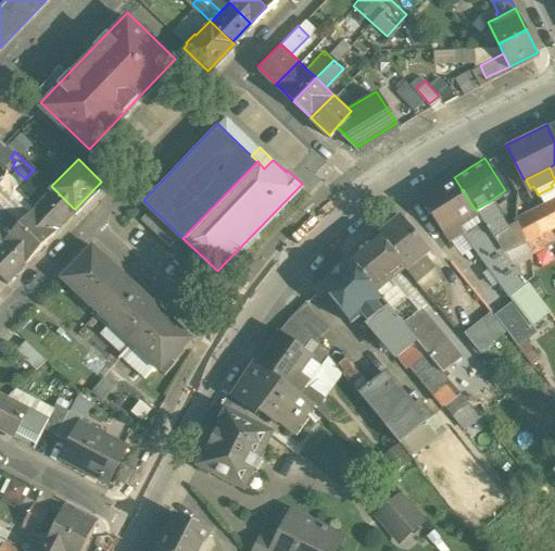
[(51,186),(34,170),(25,179),(43,197),(52,187),(51,186)]
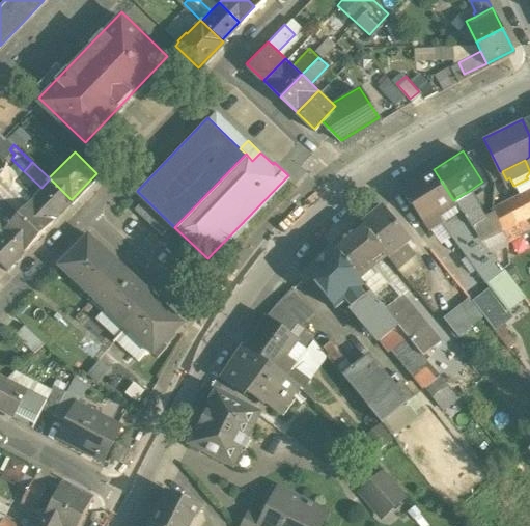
[(434,169),(401,189),(427,228),(440,220),(458,209),(453,200),(434,169)]
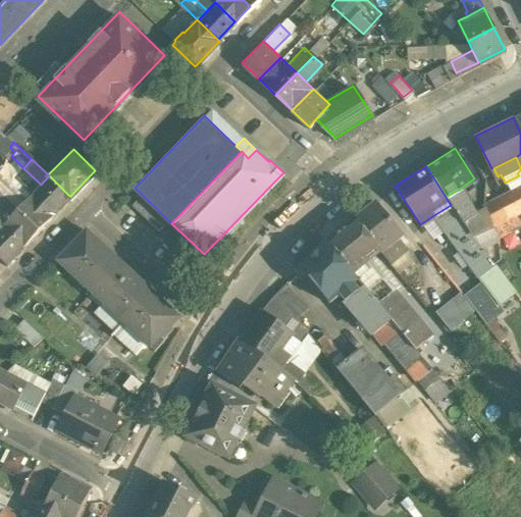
[(41,185),(34,193),(54,212),(69,196),(49,175),(41,185)]
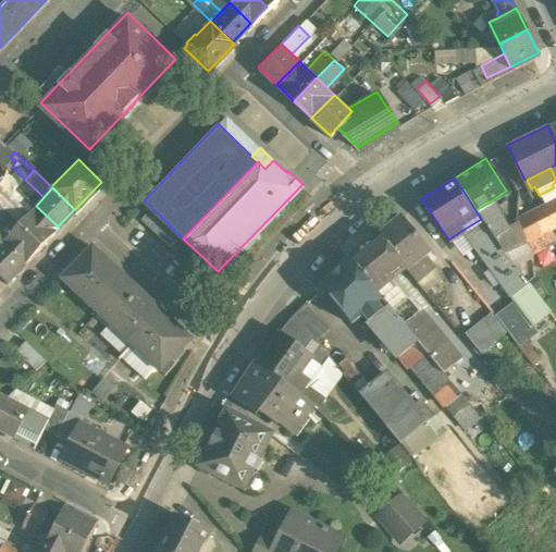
[(28,212),(10,195),(1,205),(20,222),(28,212)]
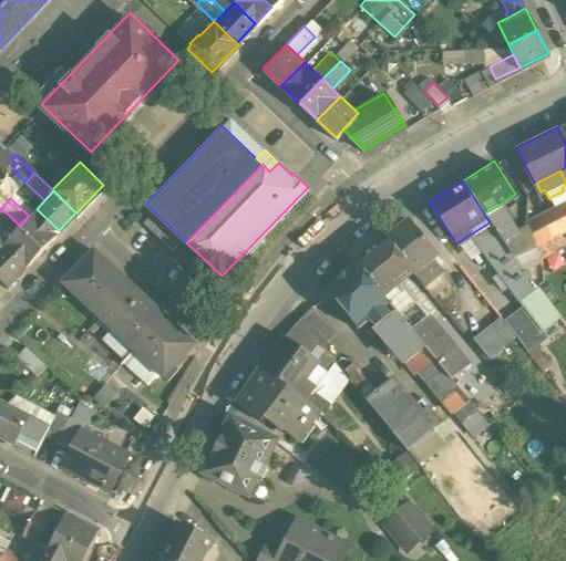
[(565,201),(525,222),(531,234),(534,242),(565,225),(565,201)]
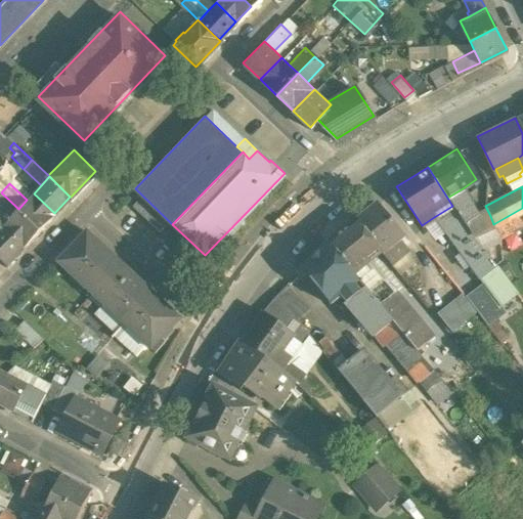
[(463,188),(447,198),(452,206),(461,218),(475,211),(463,188)]
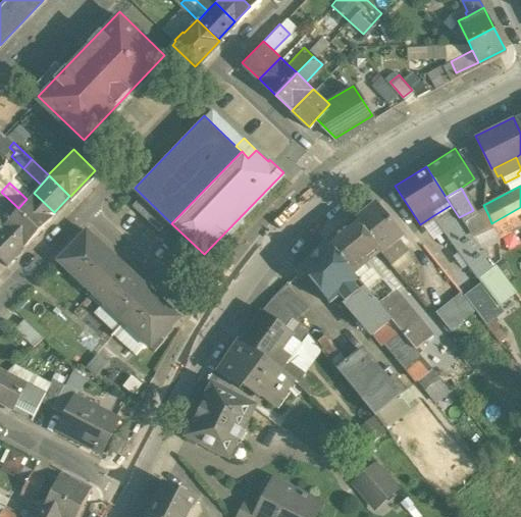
[(18,208),(1,192),(0,192),(0,208),(9,217),(18,208)]
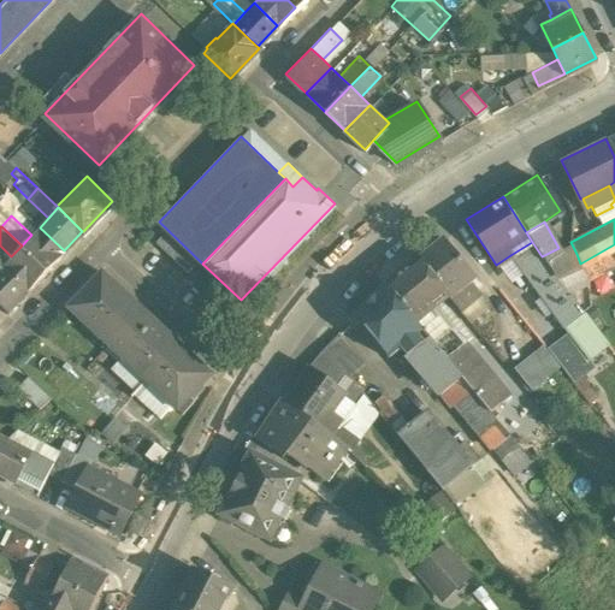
[(64,250),(40,227),(31,235),(22,246),(46,270),(64,250)]
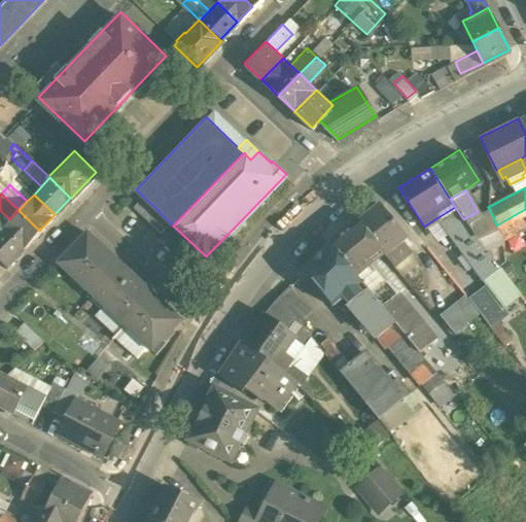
[(379,202),(357,219),(383,251),(395,266),(408,255),(412,251),(402,239),(407,236),(379,202)]
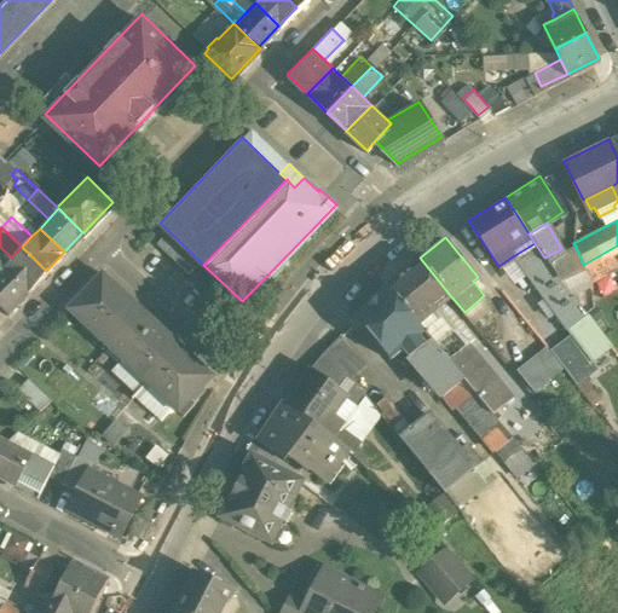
[(513,256),(567,328),(588,313),(570,293),(544,258),(535,243),(513,256)]
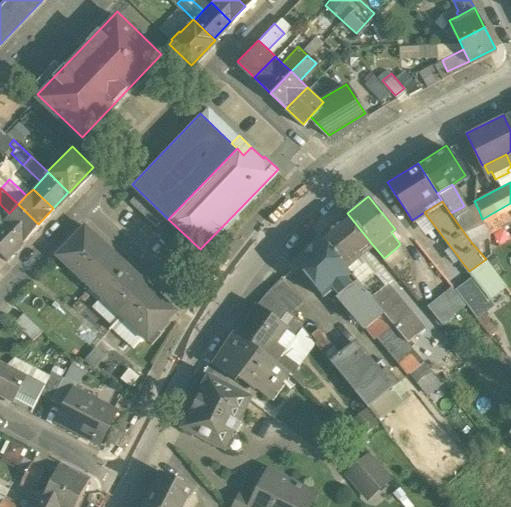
[(9,213),(0,204),(0,220),(1,221),(2,221),(9,213)]
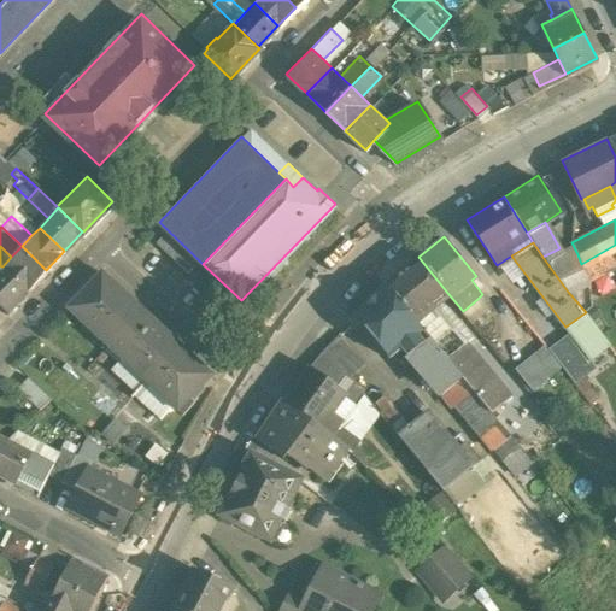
[(11,257),(3,266),(27,289),(46,270),(22,246),(11,257)]
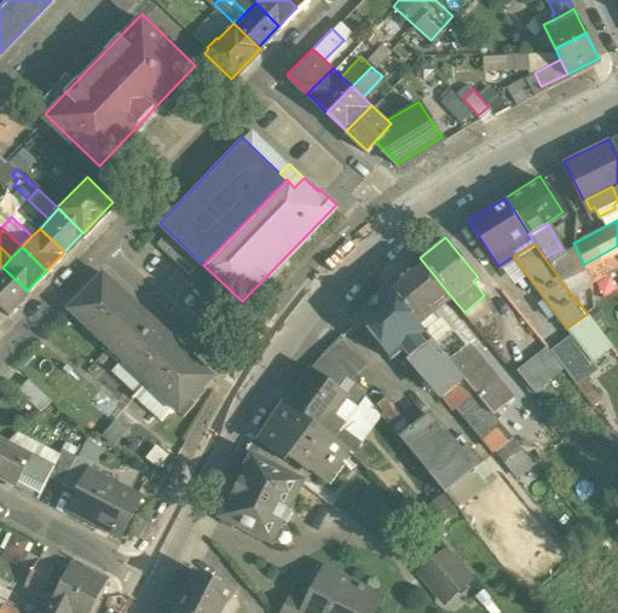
[(583,265),(579,255),(566,260),(561,249),(544,258),(570,293),(589,282),(583,265)]
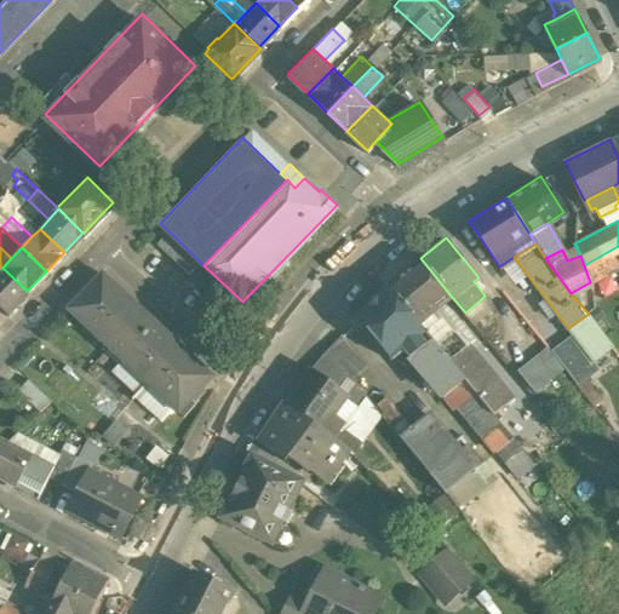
[(451,296),(420,258),(388,285),(417,321),(437,304),(439,304),(451,296)]
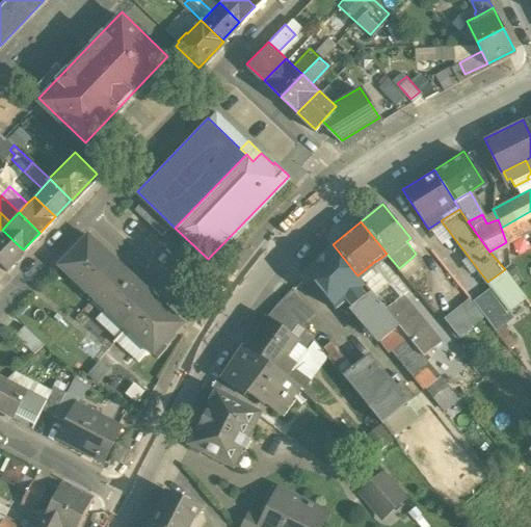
[(23,249),(2,230),(1,230),(0,231),(0,260),(6,267),(23,249)]
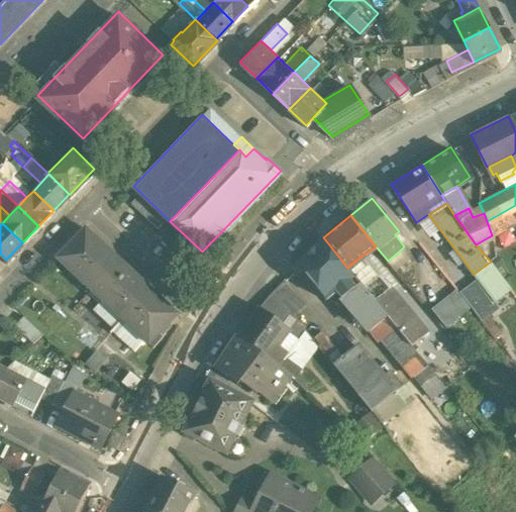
[(149,288),(84,225),(56,256),(57,258),(60,254),(90,284),(88,287),(90,289),(92,286),(123,315),(149,288)]
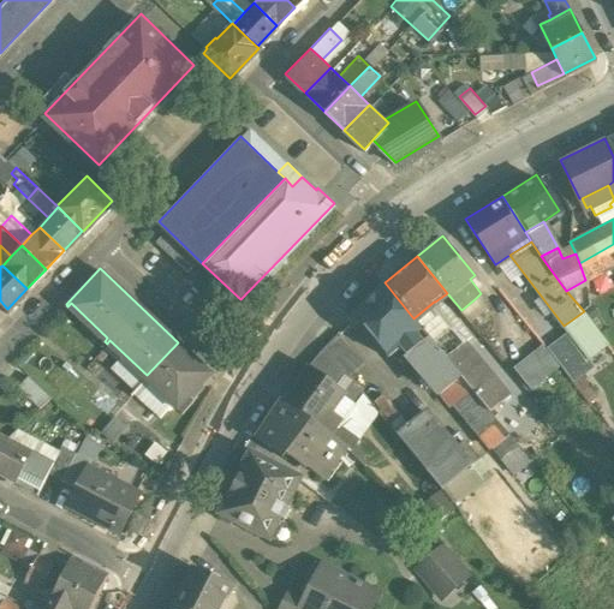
[(385,282),(353,315),(386,354),(398,345),(421,327),(413,318),(385,282)]
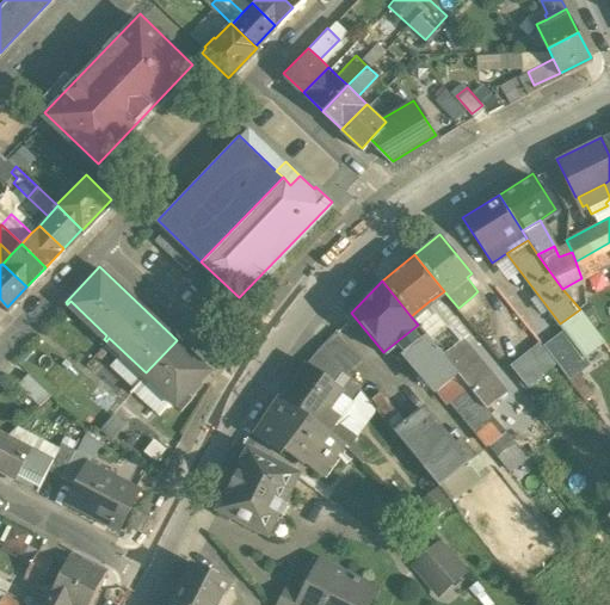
[(473,296),(458,308),(466,319),(481,306),(473,296)]
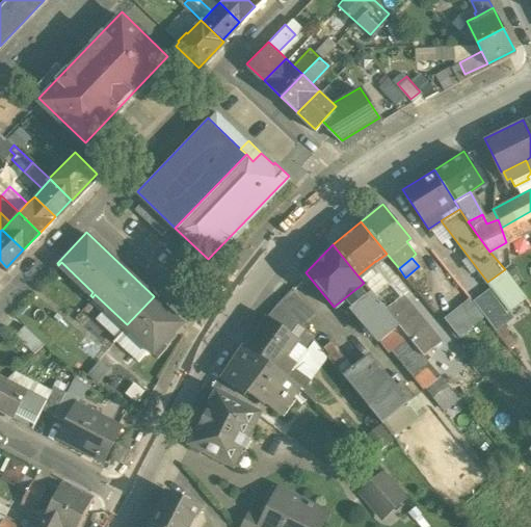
[(402,293),(376,261),(375,261),(357,275),(364,283),(380,304),(385,308),(402,293)]
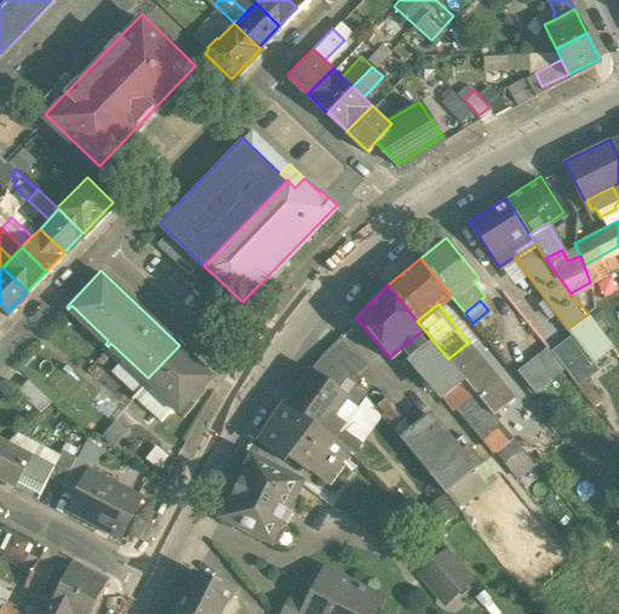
[(612,344),(589,314),(568,328),(571,333),(591,360),(612,344)]
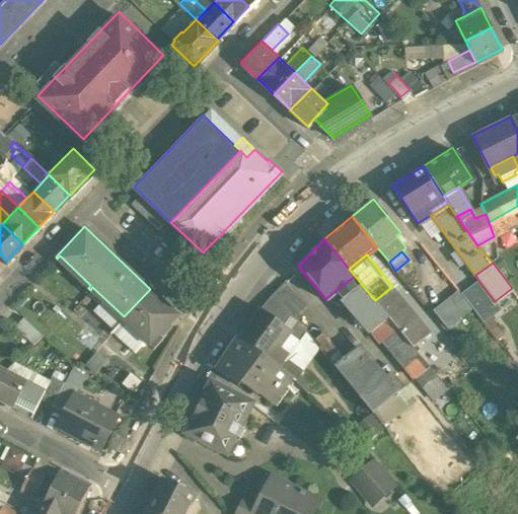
[(371,296),(355,276),(336,291),(353,311),(371,296)]
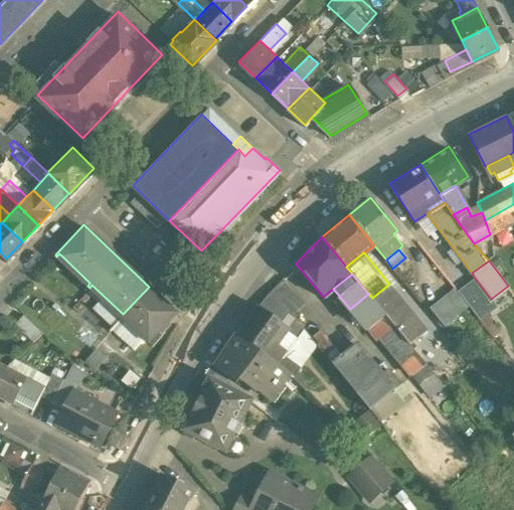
[(491,299),(474,277),(457,289),(468,303),(479,318),(486,313),(496,305),(491,299)]
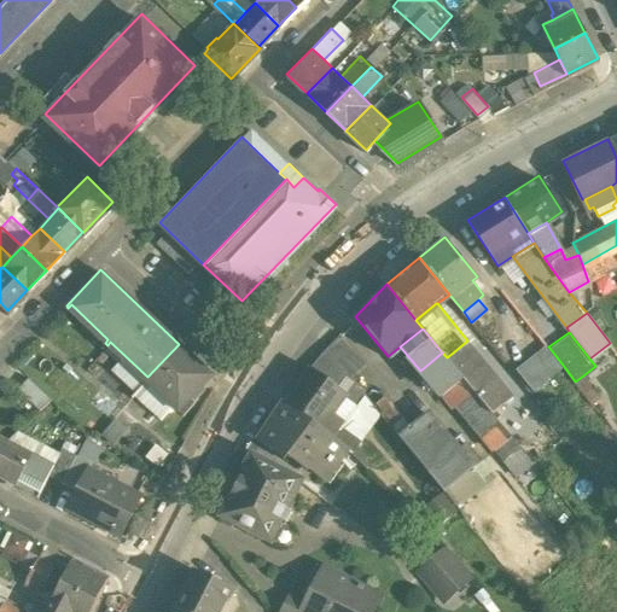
[(364,365),(338,334),(325,348),(349,377),(364,365)]
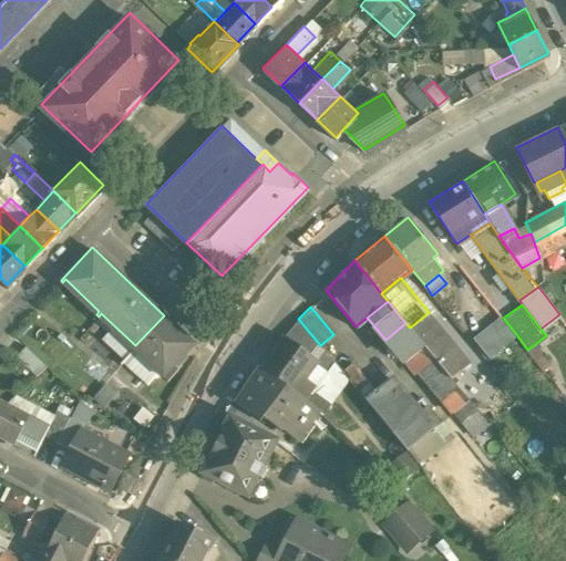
[(470,363),(429,312),(410,328),(423,344),(451,378),(458,373),(470,363)]
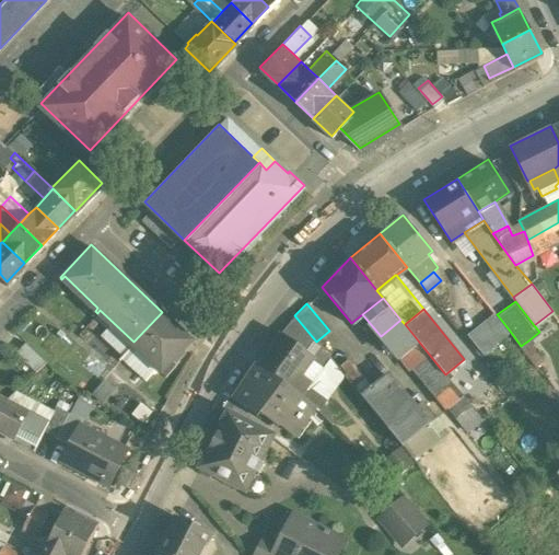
[(497,314),(495,311),(477,325),(492,343),(509,330),(497,314)]
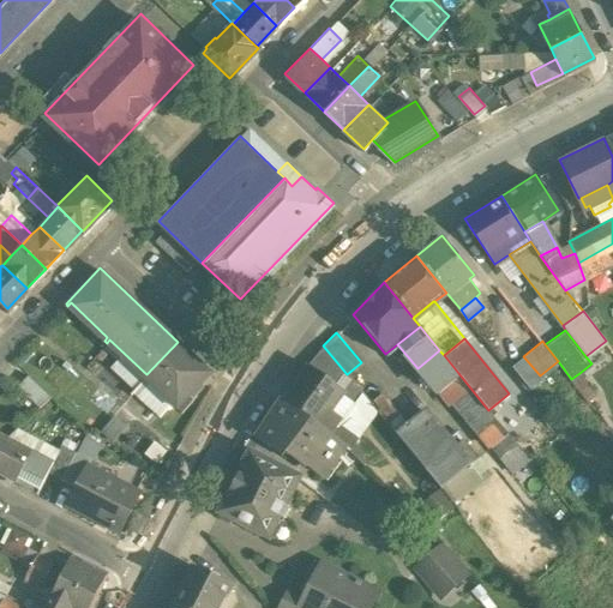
[(146,374),(144,377),(175,407),(187,395),(190,398),(202,385),(199,381),(209,372),(178,342),(146,374)]
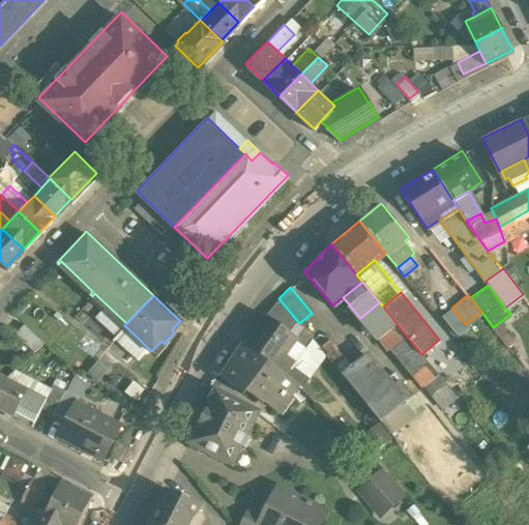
[(456,332),(466,324),(451,308),(442,315),(456,332)]
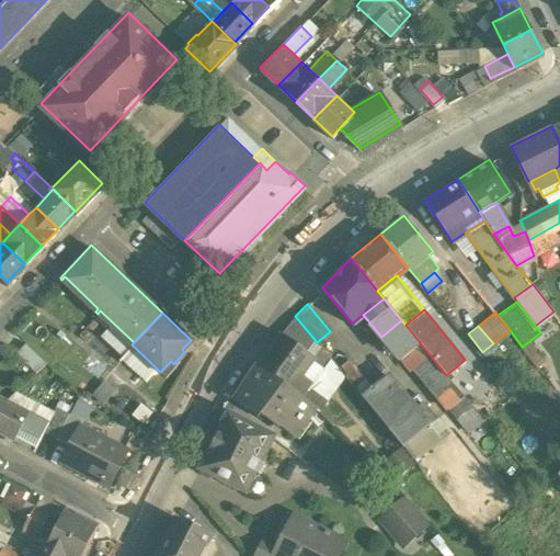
[(311,361),(313,358),(281,332),(259,363),(301,395),(307,387),(321,369),(311,361)]
